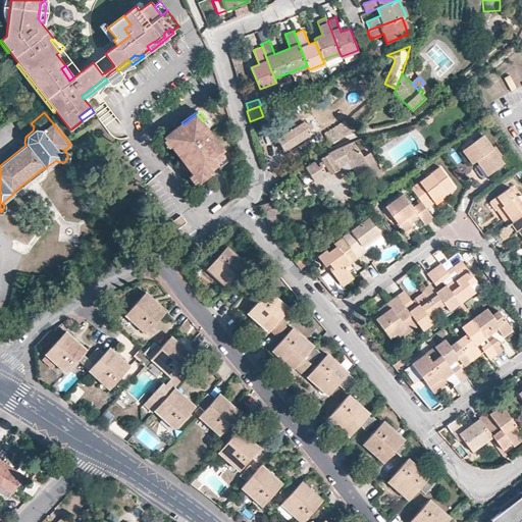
[(299,112),(271,129),(275,137),(273,139),(276,142),(278,141),(280,144),(282,148),(281,149),(282,153),(286,150),(286,149),(310,134),(311,135),(315,133),(312,129),(310,131),(306,123),(307,122),(305,118),(303,119),(299,112)]
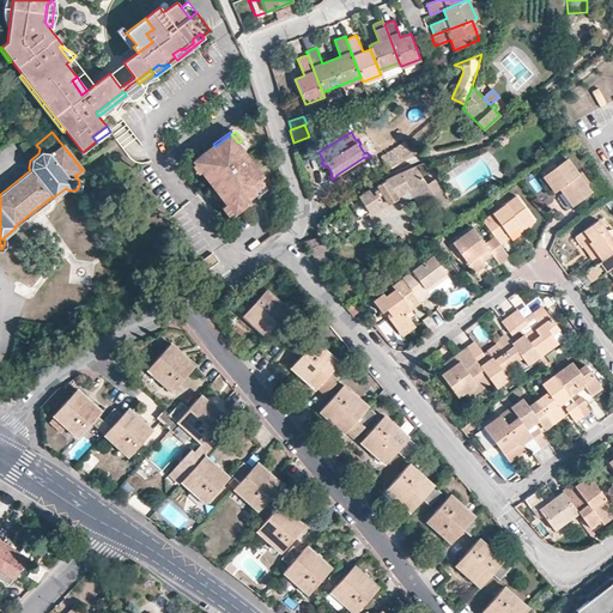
[(508,135),(505,133),(504,132),(496,138),(499,144),(501,144),(503,145),(508,143),(508,141),(509,139),(508,135)]
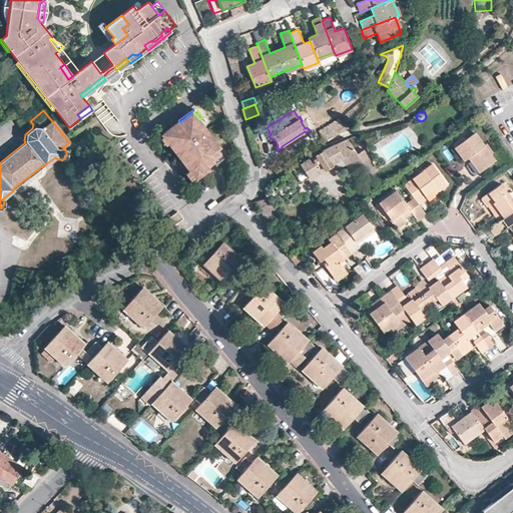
[(199,119),(193,112),(180,122),(178,120),(161,133),(170,145),(169,146),(177,157),(188,171),(193,178),(195,180),(207,171),(205,169),(214,162),(212,160),(220,154),(217,150),(220,147),(199,119)]
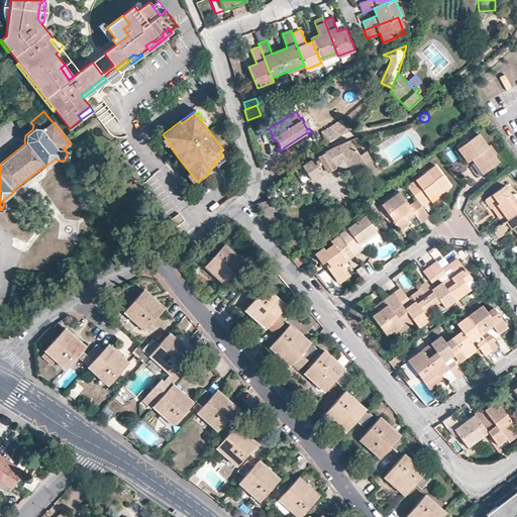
[(339,136),(346,126),(345,123),(336,128),(339,136)]
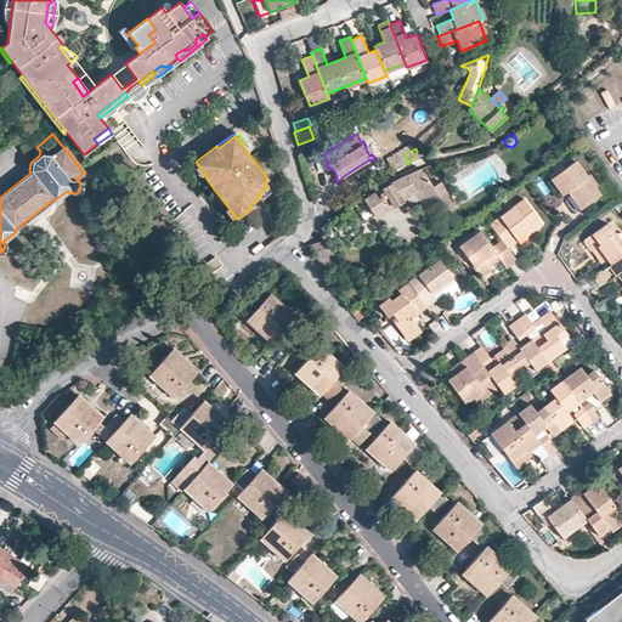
[(395,170),(408,164),(405,154),(390,160),(395,170)]
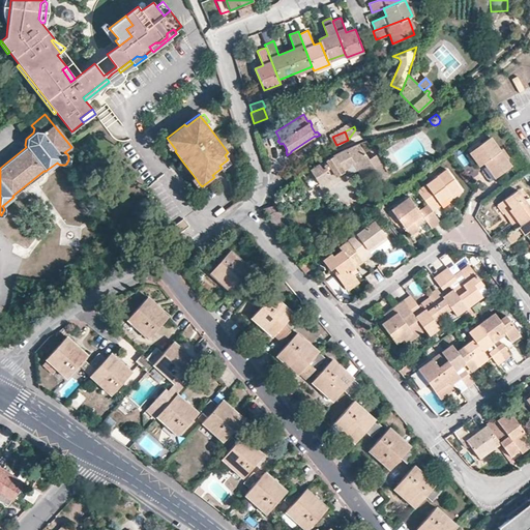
[(496,177),(511,166),(491,137),(471,151),(480,165),(484,162),(492,171),(496,177)]
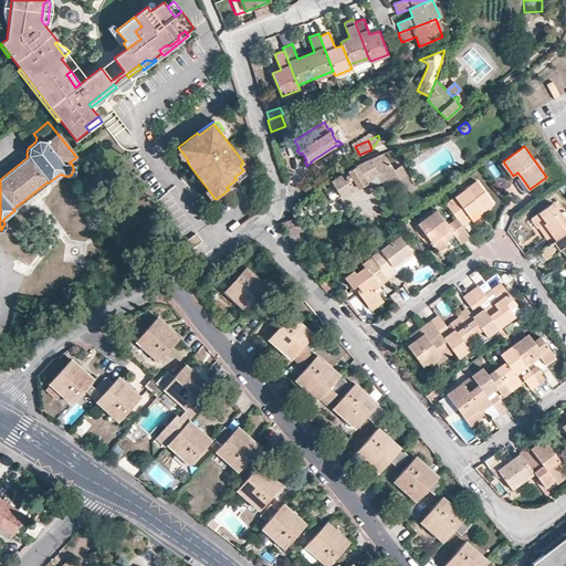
[(188,160),(178,147),(177,149),(179,152),(177,153),(182,160),(185,159),(187,161),(188,160)]
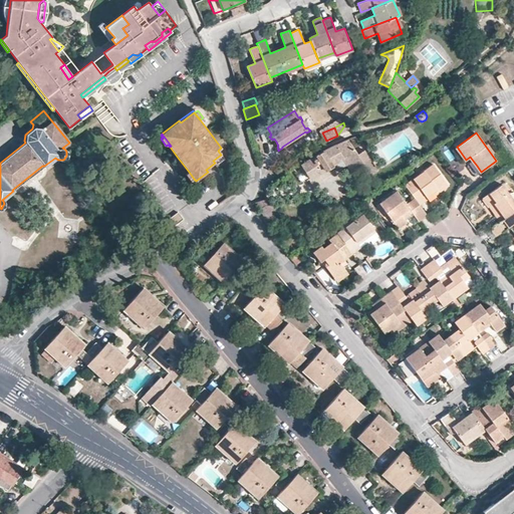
[(357,154),(347,140),(344,141),(341,142),(338,143),(334,145),(330,147),(326,149),(320,152),(315,155),(313,156),(310,158),(305,160),(301,164),(310,178),(324,170),(343,157),(353,172),(355,172),(365,166),(371,175),(378,170),(364,150),(357,154)]
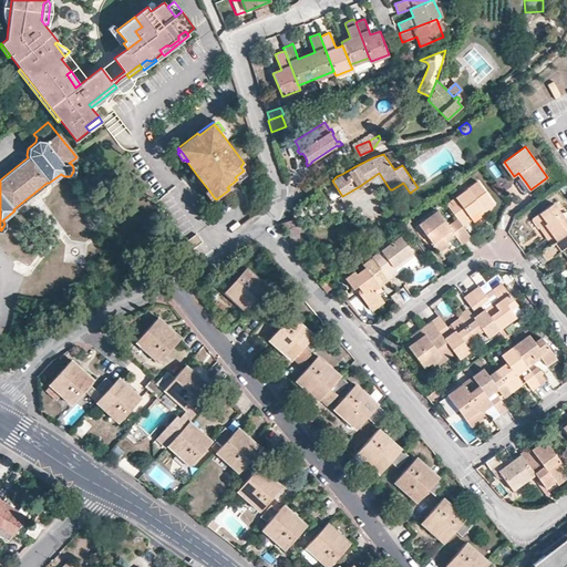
[(247,176),(244,171),(235,177),(237,179),(239,182),(247,176)]
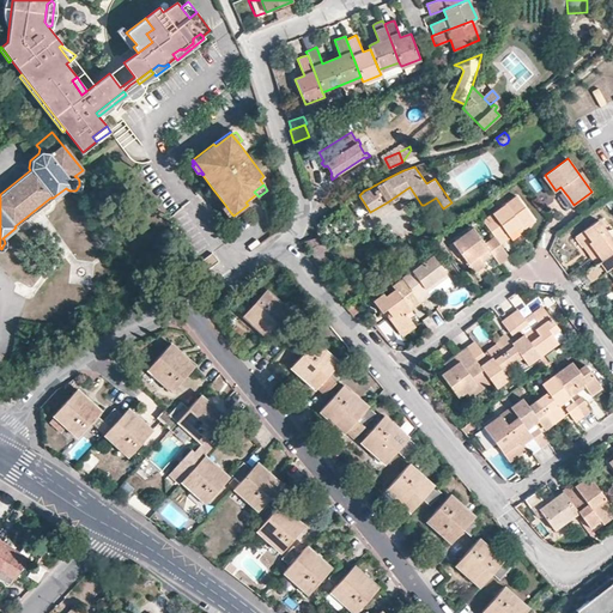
[(517,195),(484,220),(496,236),(502,243),(511,236),(513,237),(521,231),(519,228),(533,217),(517,195)]
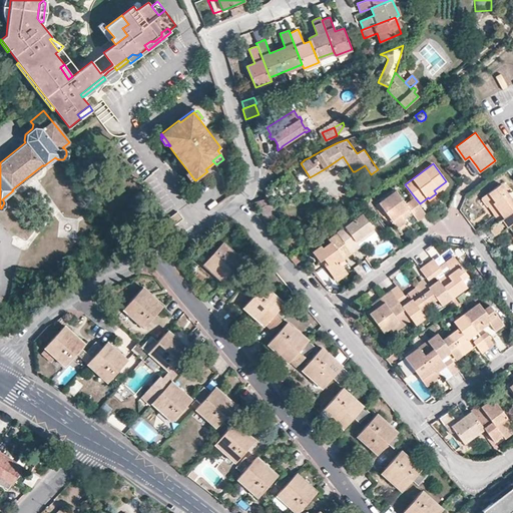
[(371,174),(365,165),(355,171),(361,181),(371,174)]
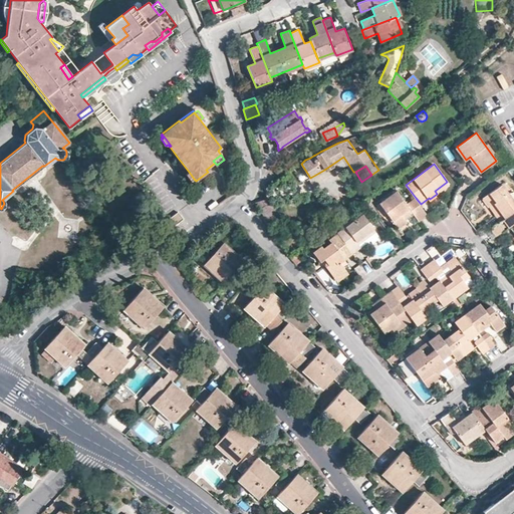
[(194,179),(189,172),(185,174),(190,181),(194,179)]
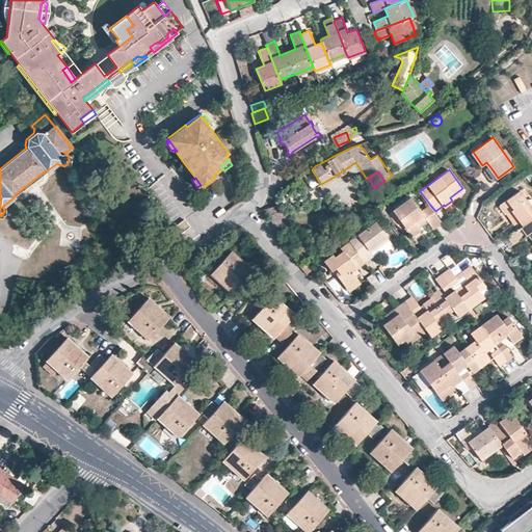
[(466,191),(462,188),(450,197),(452,201),(466,191)]
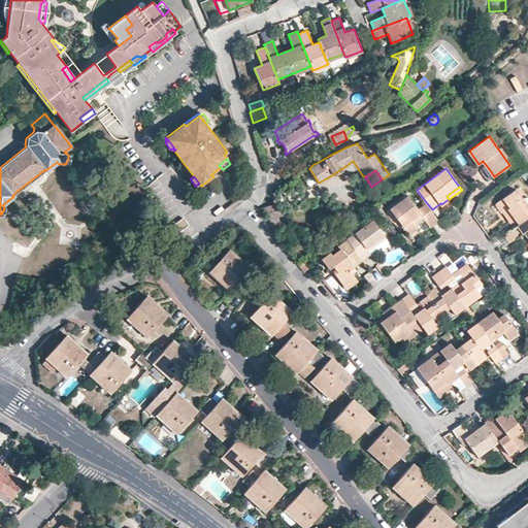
[(527,217),(527,204),(517,188),(500,200),(506,209),(508,208),(514,216),(509,219),(515,227),(527,217)]
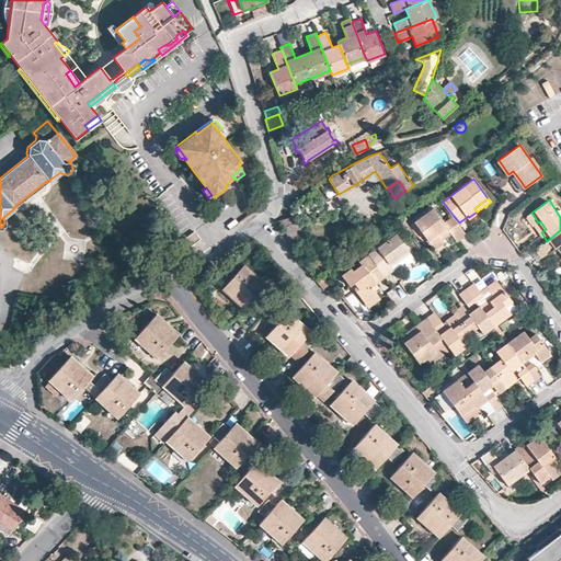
[(459,222),(454,216),(445,221),(434,207),(415,221),(436,249),(445,243),(442,238),(438,233),(447,227),(450,231),(457,241),(467,233),(459,222)]
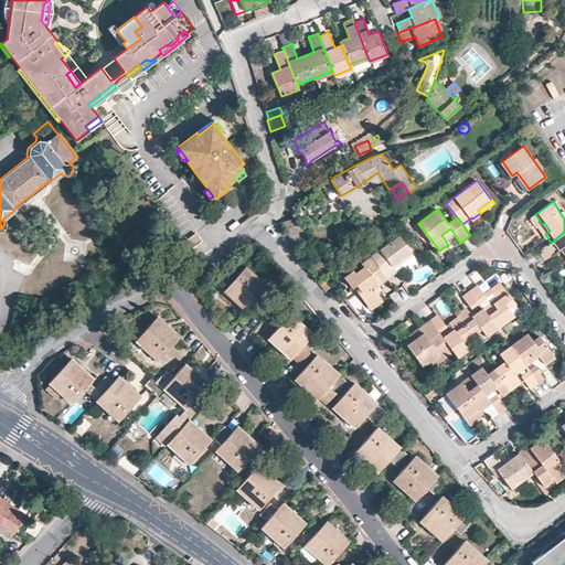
[(483,219),(480,213),(472,219),(476,224),(479,222),(483,219)]
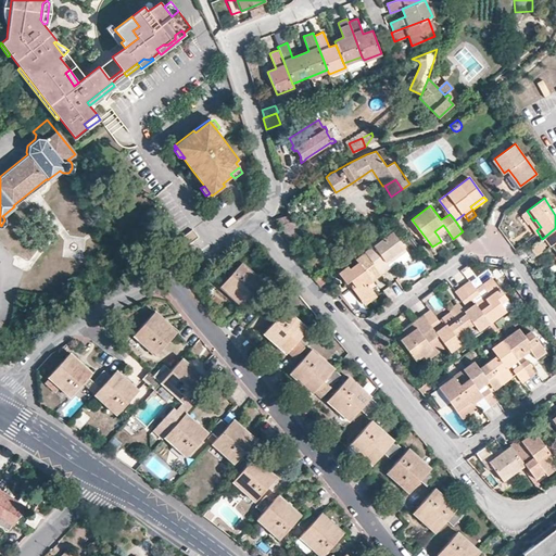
[(533,227),(536,230),(541,227),(535,219),(533,220),(527,211),(523,213),(533,227)]
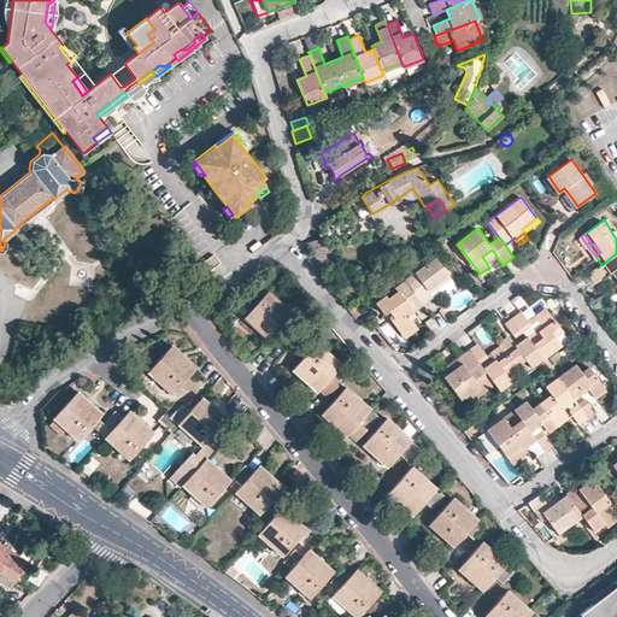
[(306,252),(312,250),(319,268),(335,263),(328,245),(323,246),(322,238),(319,238),(319,239),(304,244),(306,252)]
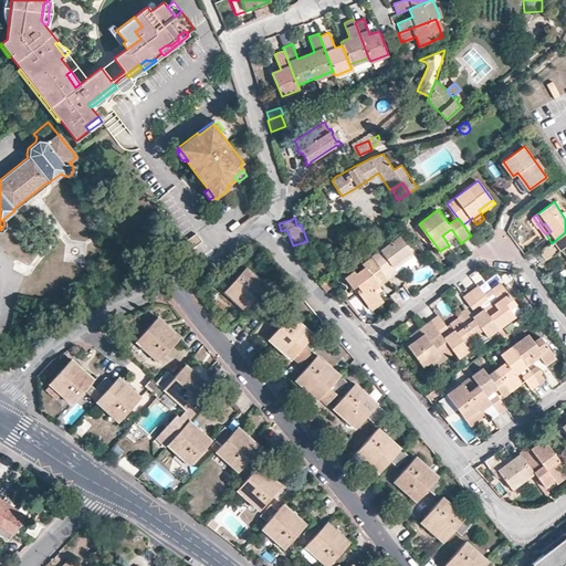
[(450,237),(454,233),(451,229),(442,236),(446,240),(450,237)]
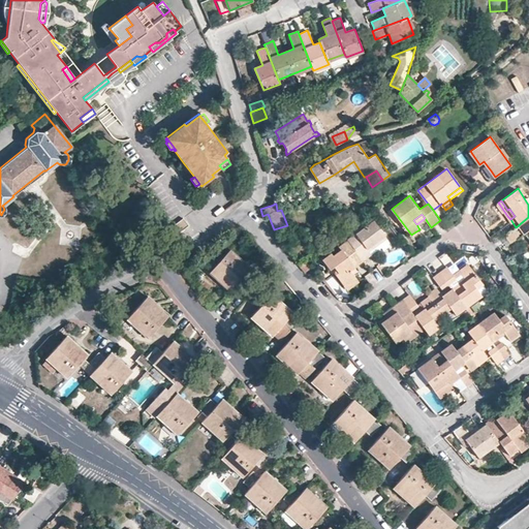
[(528,217),(516,227),(505,235),(510,242),(524,231),(528,227),(528,217)]
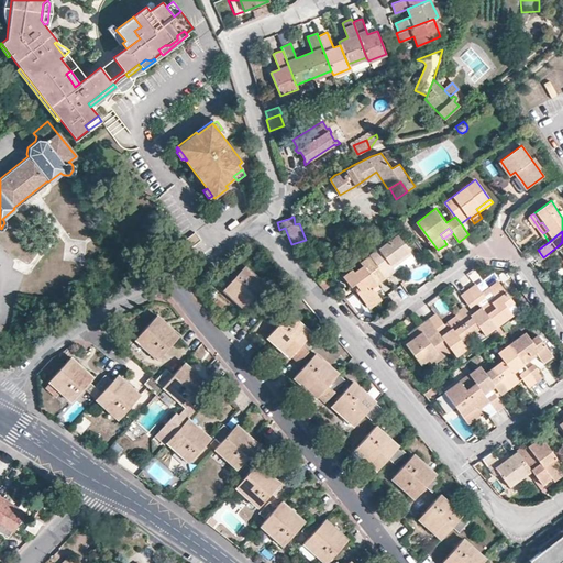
[(201,242),(195,234),(185,242),(191,250),(201,242)]
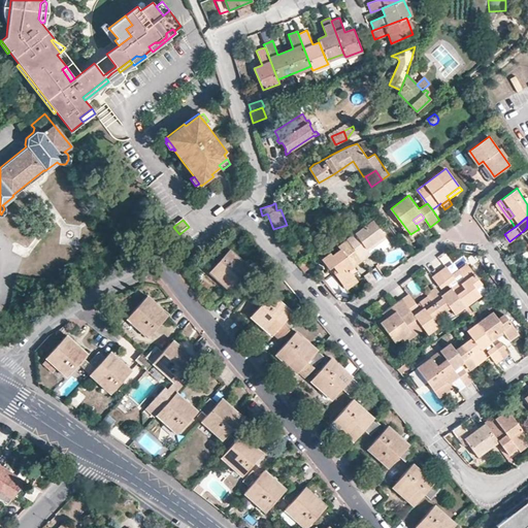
[(373,220),(348,238),(348,239),(363,260),(371,253),(370,250),(375,245),(373,242),(377,240),(380,242),(387,237),(373,220)]
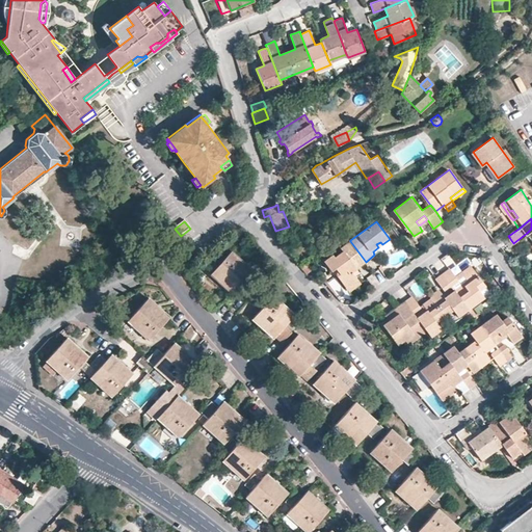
[(373,251),(374,255),(377,253),(384,247),(387,250),(394,245),(390,239),(382,244),(378,247),(373,251)]
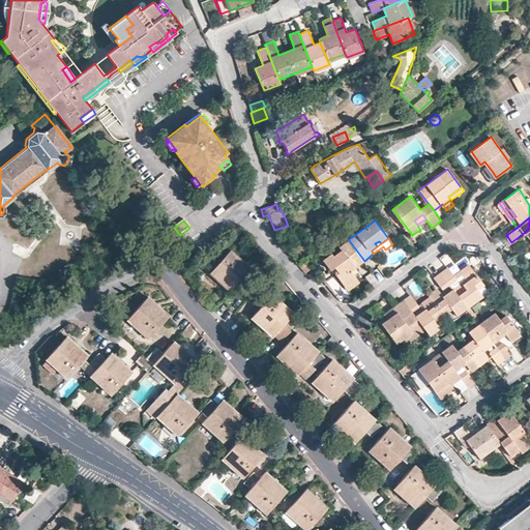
[(364,261),(349,240),(341,246),(343,249),(334,256),(332,253),(324,260),(330,269),(332,268),(334,266),(336,270),(334,272),(345,286),(356,277),(354,274),(351,270),(356,267),(364,261)]
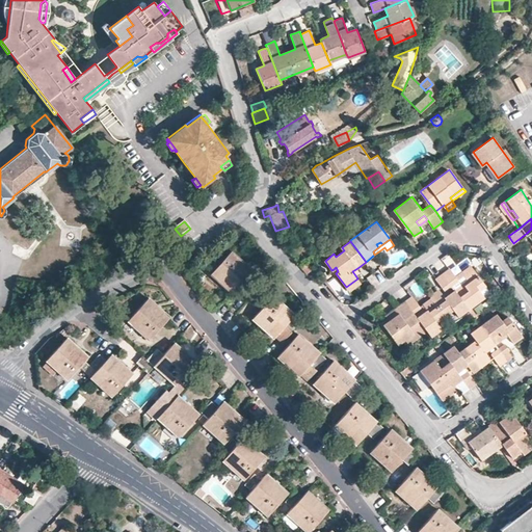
[(224,286),(232,293),(253,269),(231,250),(218,265),(210,273),(224,286)]
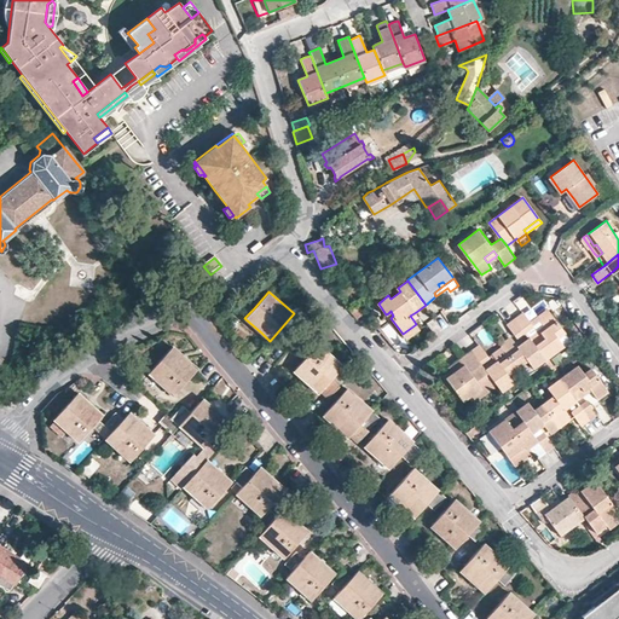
[(244,318),(254,308),(248,304),(239,313),(244,318)]
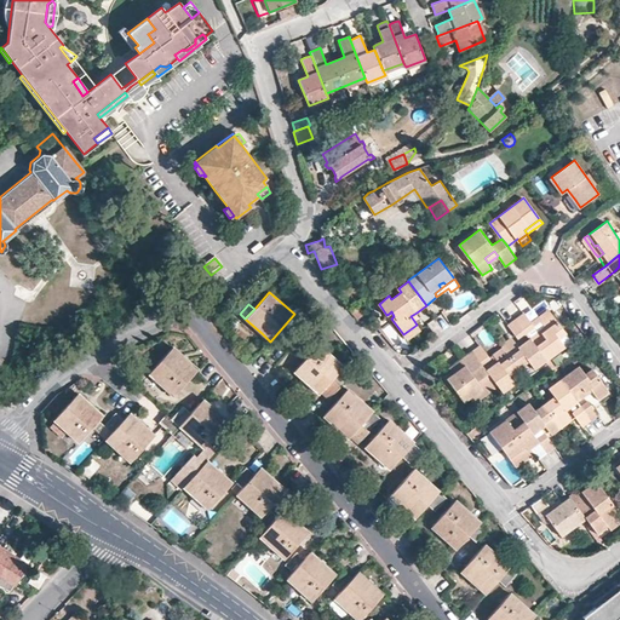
[(541,320),(552,313),(549,308),(543,314),(538,316),(541,320)]
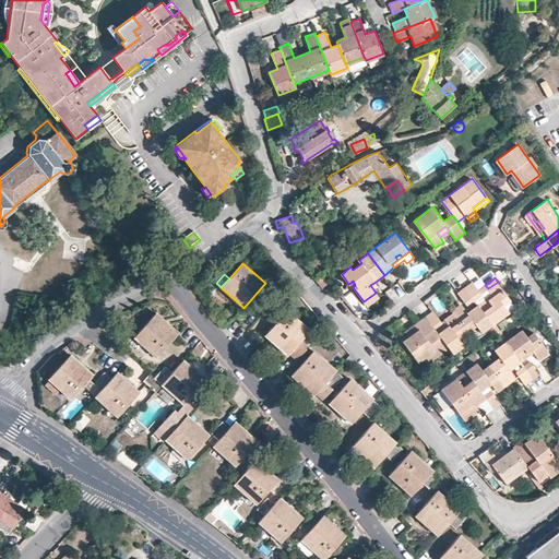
[(473,282),(466,287),(476,300),(483,295),(478,289),(473,282)]
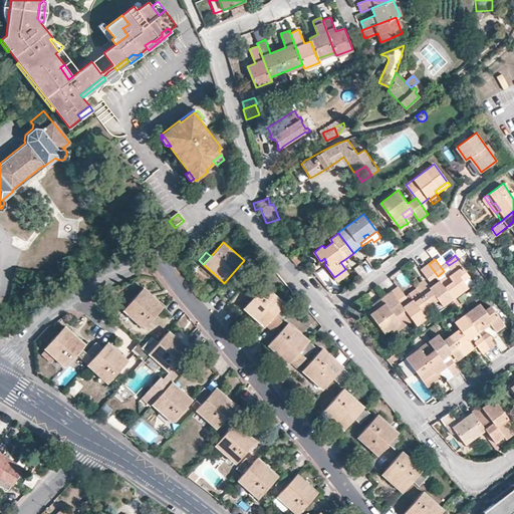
[(450,274),(441,280),(454,297),(469,286),(464,280),(470,275),(458,259),(449,265),(455,273),(451,276),(450,274)]
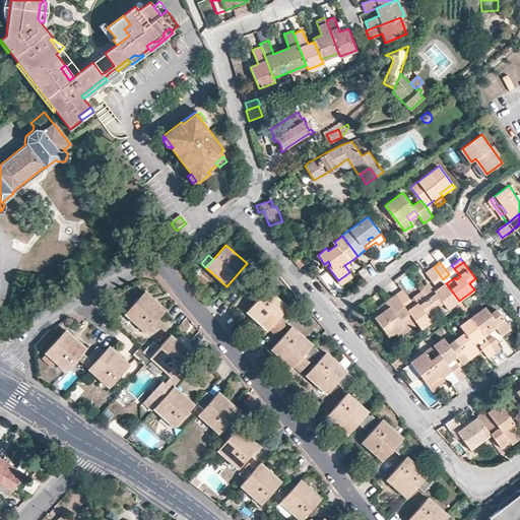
[(443,279),(434,267),(427,271),(433,278),(436,283),(443,279)]
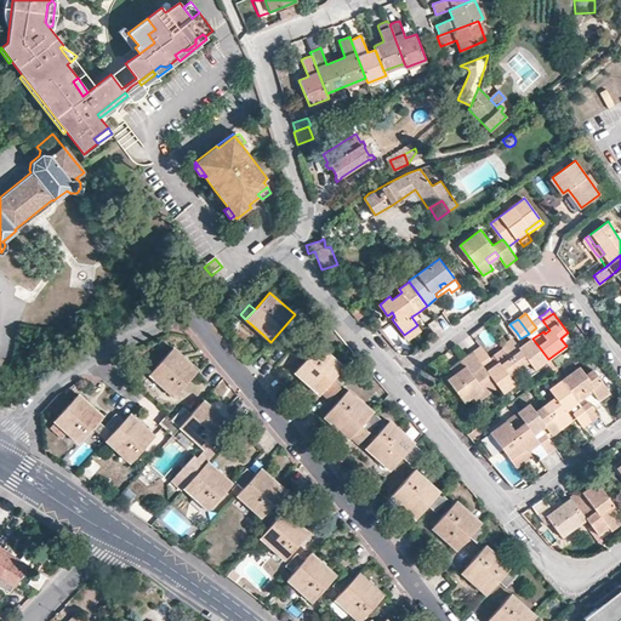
[(417,325),(404,335),(408,340),(421,330),(417,325)]
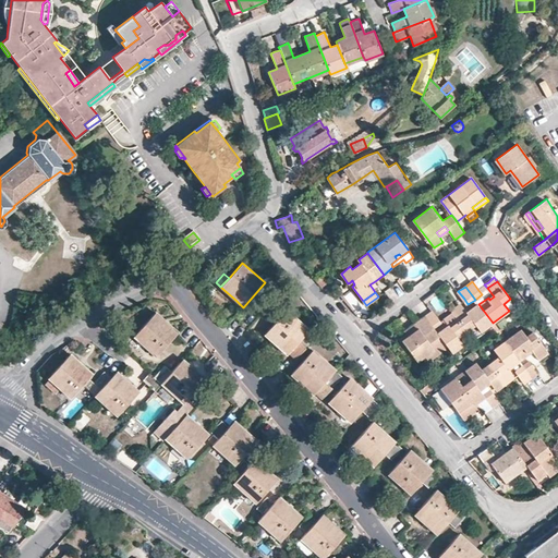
[(262,312),(274,299),(267,293),(255,306),(262,312)]
